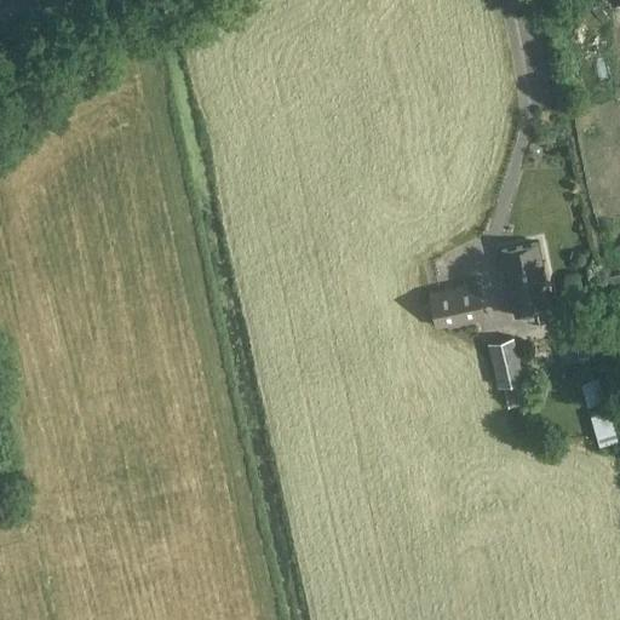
[(551,308),(537,242),(500,251),(515,315),(551,308)]
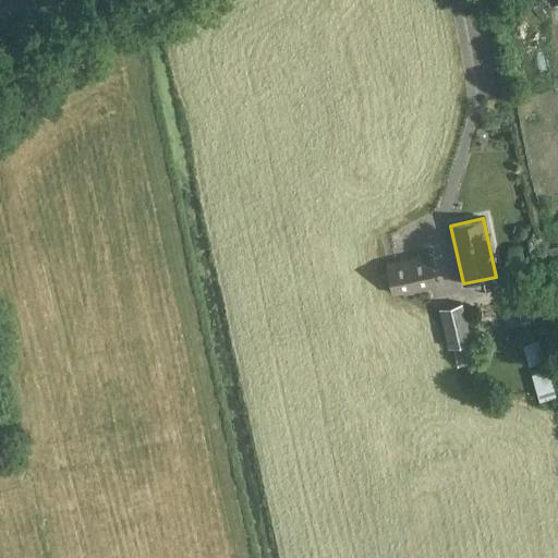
[(386,265),(392,295),(436,286),(429,255),(386,265)]
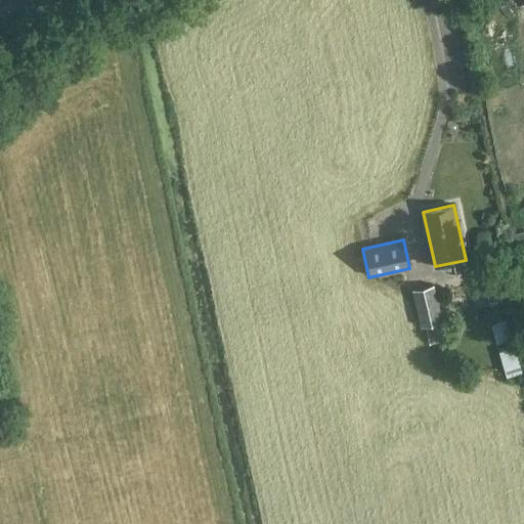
[(476,258),(466,260),(469,275),(480,273),(476,258)]
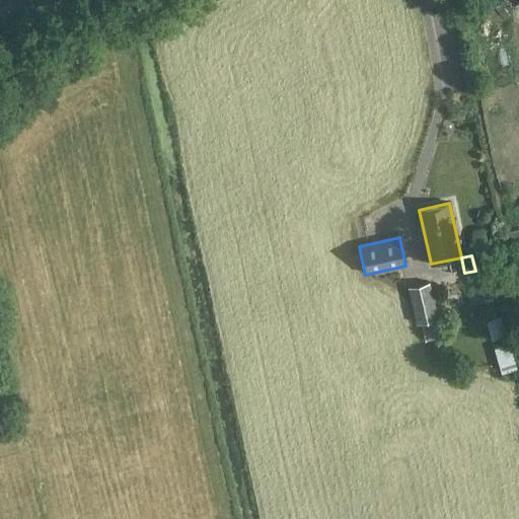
[(416,323),(435,319),(439,318),(430,282),(409,287),(416,323)]
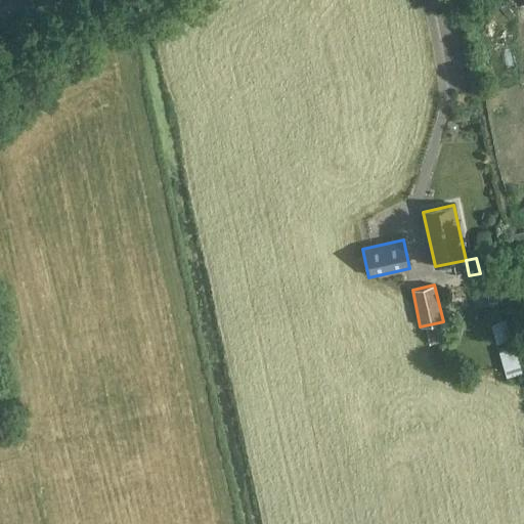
[(515,341),(513,341),(496,345),(505,378),(523,374),(515,341)]
